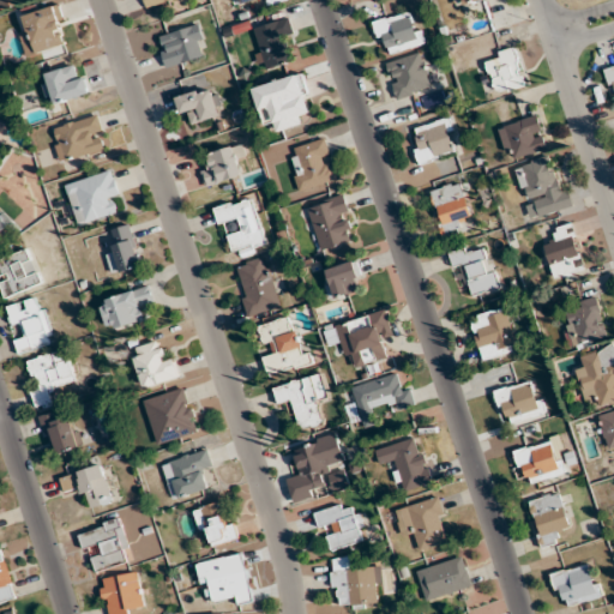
[(24,14),(29,28),(19,31),(26,56),(68,44),(58,5),(24,14)]
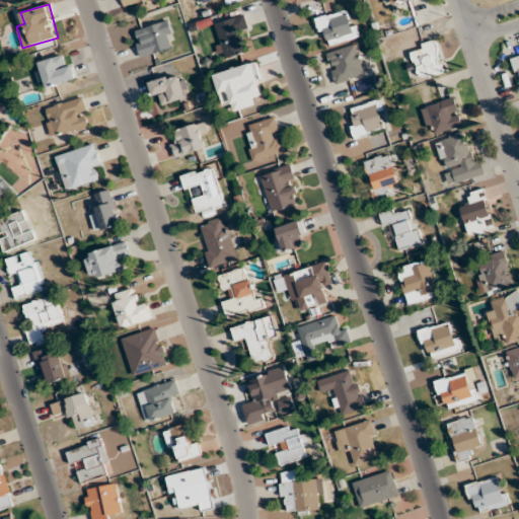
[(358,38),(350,9),(316,18),(323,47),(358,38)]
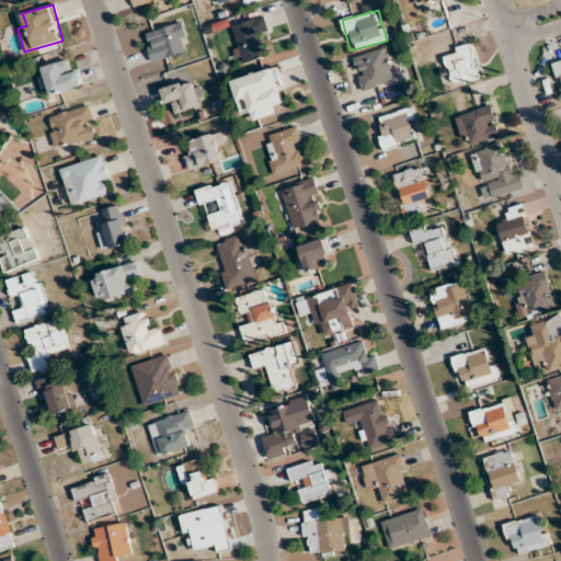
[(260,35),(268,33),(263,16),(228,26),(239,64),(266,56),(260,35)]
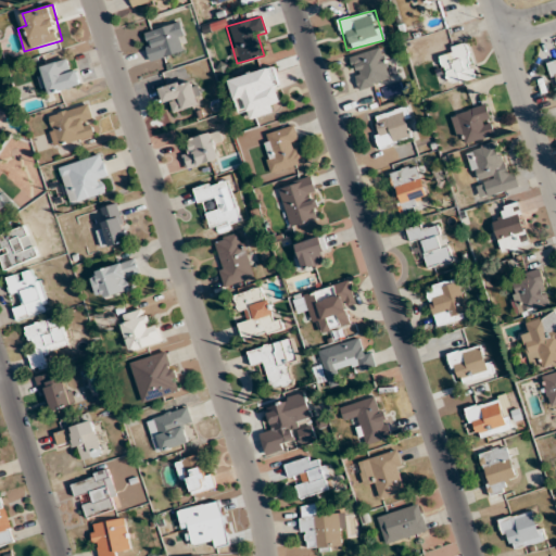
[(142,34),(151,61),(188,49),(179,22),(142,34)]
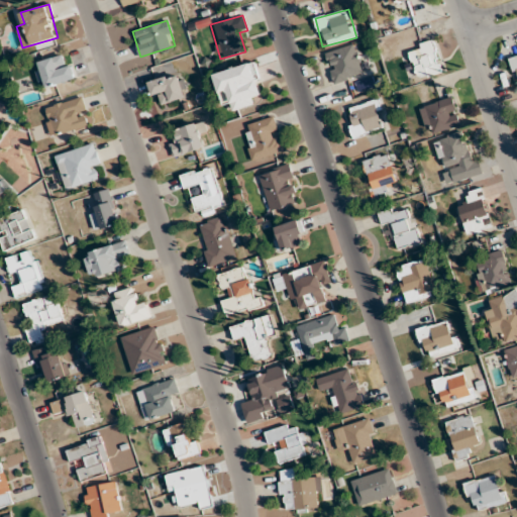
[(419,80),(442,71),(430,40),(408,48),(419,80)]
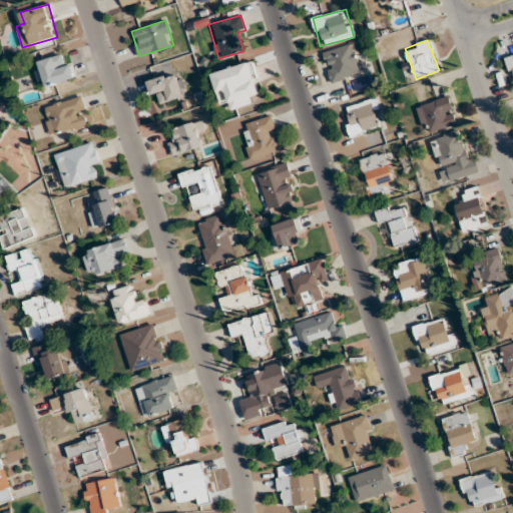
[(322,53),(332,82),(361,73),(352,43),(322,53)]
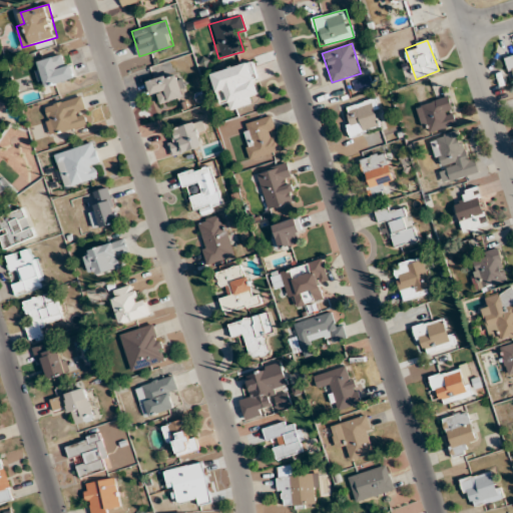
[(33,64),(43,89),(75,77),(65,52),(33,64)]
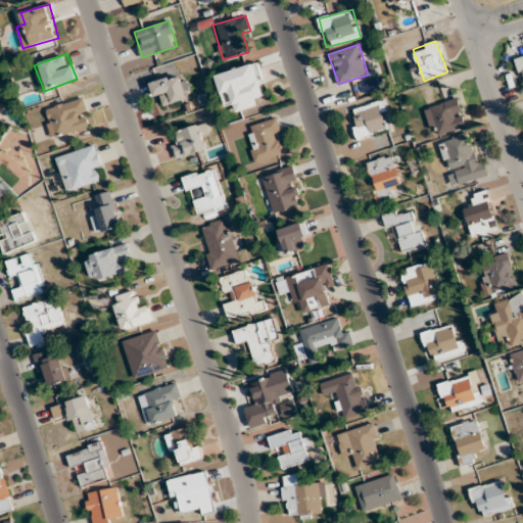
[(260,104),(258,96),(267,93),(257,61),(216,75),(222,96),(231,93),(236,112),(260,104)]
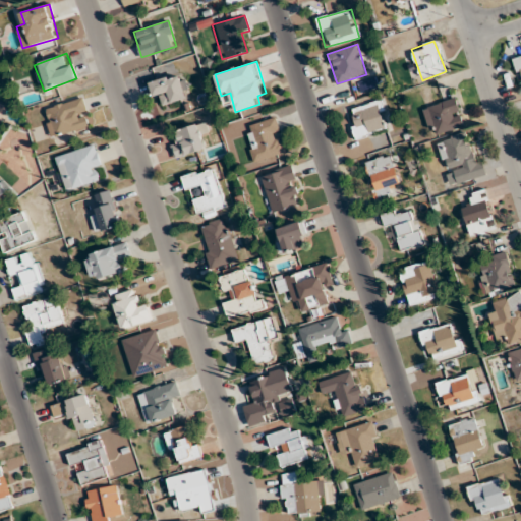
[(159,108),(188,97),(180,72),(150,83),(159,108)]
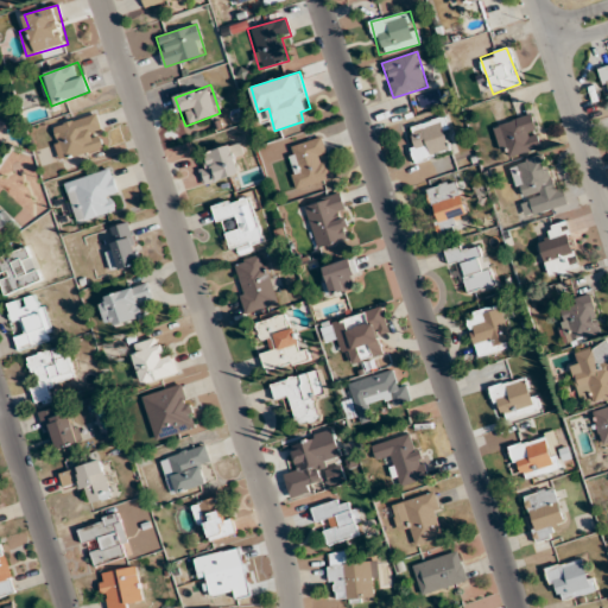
[(50,127),(59,160),(105,149),(96,114),(50,127)]
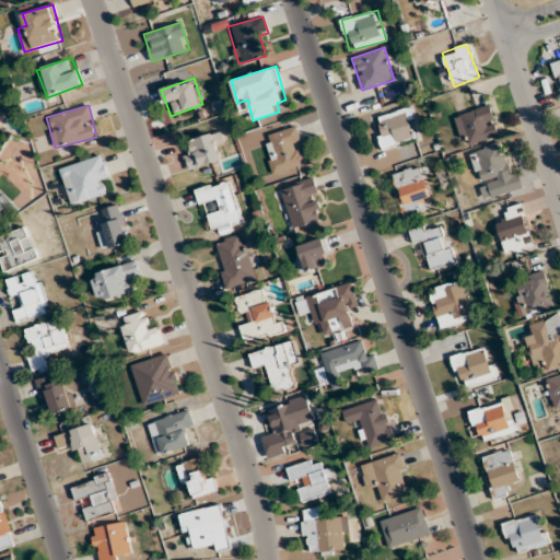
[(455,116),(464,147),(499,136),(490,105),(455,116)]
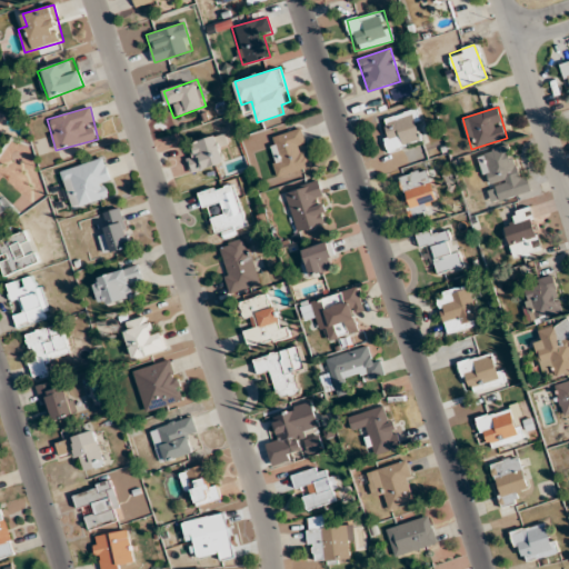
[(425,142),(418,111),(380,119),(387,150),(425,142)]
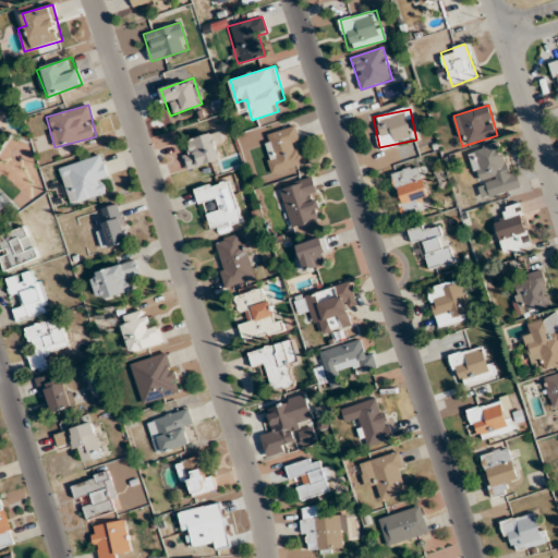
[(305,164),(295,126),(263,135),(271,171),(305,164)]
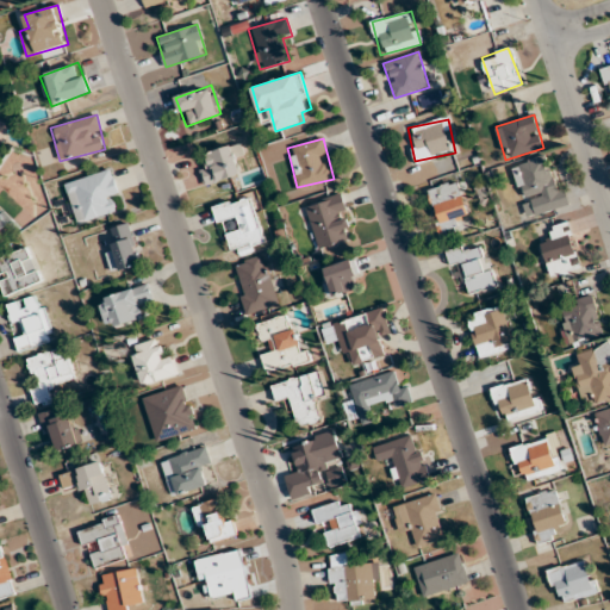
[(206,154),(210,165),(199,167),(205,185),(241,174),(236,160),(244,156),(241,143),(206,154)]
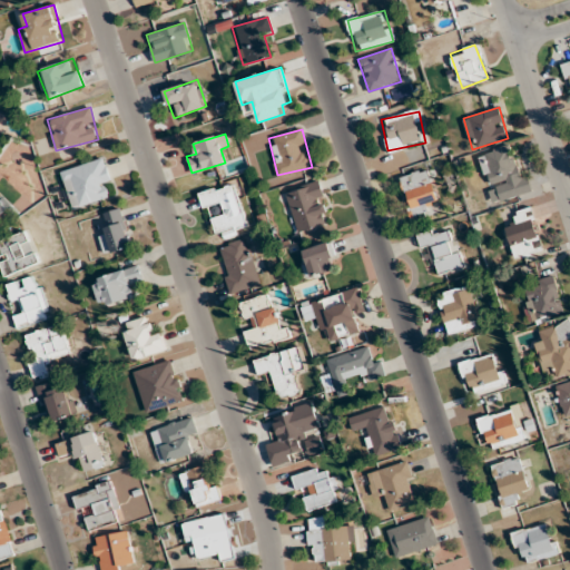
[(530,192),(513,143),(479,155),(495,203),(530,192)]
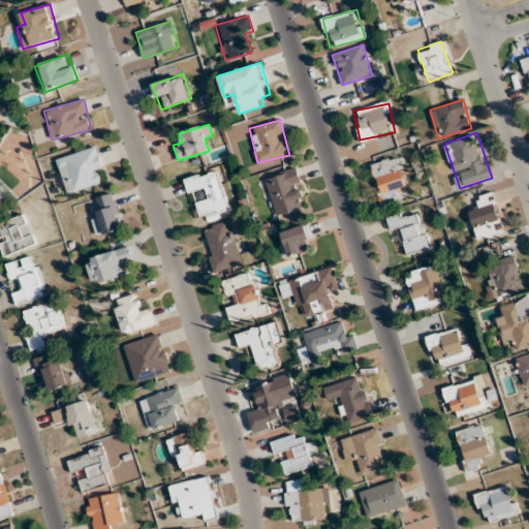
[(54,159),(64,194),(99,184),(96,173),(103,169),(97,146),(54,159)]
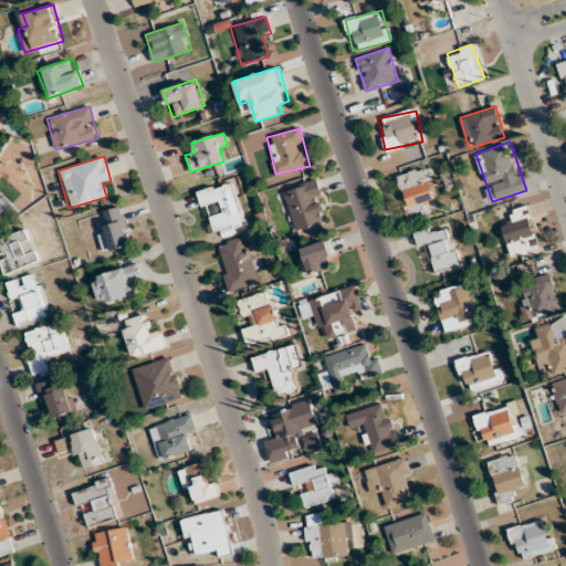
[(438,210),(425,167),(396,176),(410,219),(438,210)]
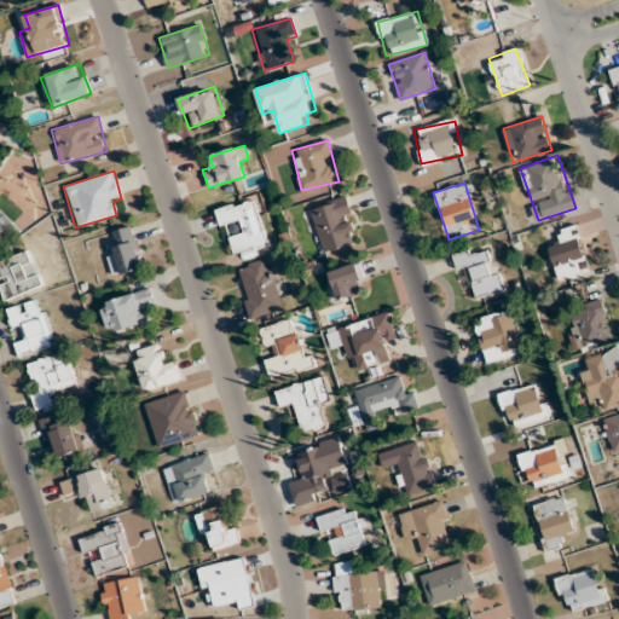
[(323,253),(359,243),(347,197),(311,207),(323,253)]
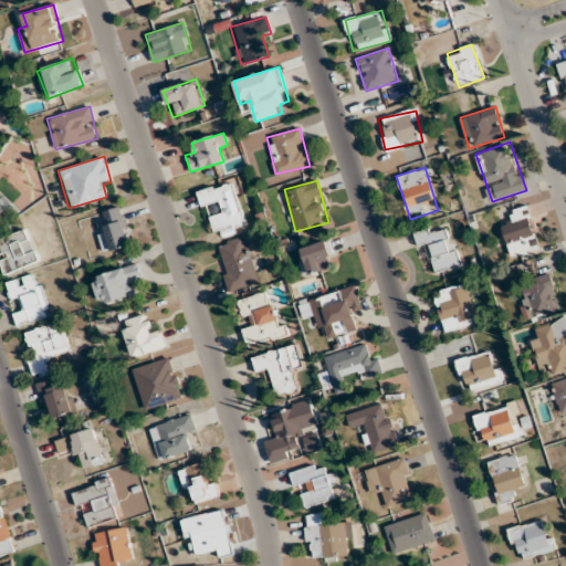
[(245,224),(234,181),(197,190),(201,206),(216,202),(219,213),(209,216),(213,233),(245,224)]
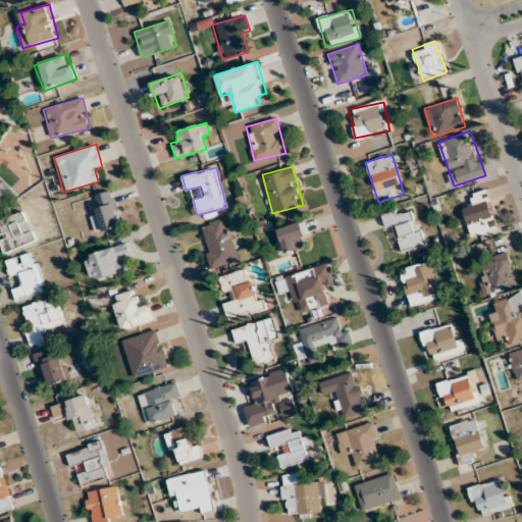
[(0,199),(9,190),(0,179),(0,199)]
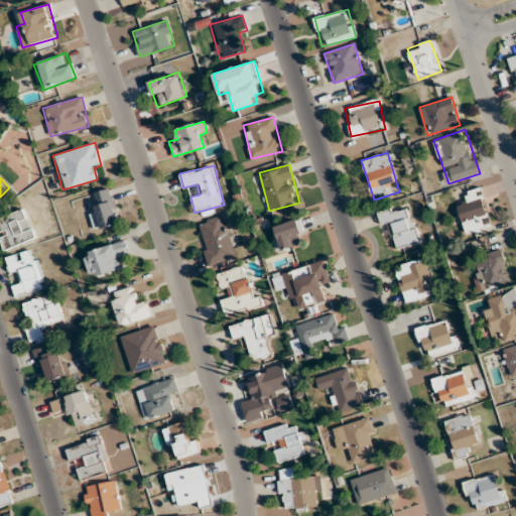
[(120,223),(110,187),(92,194),(97,212),(90,214),(95,231),(120,223)]
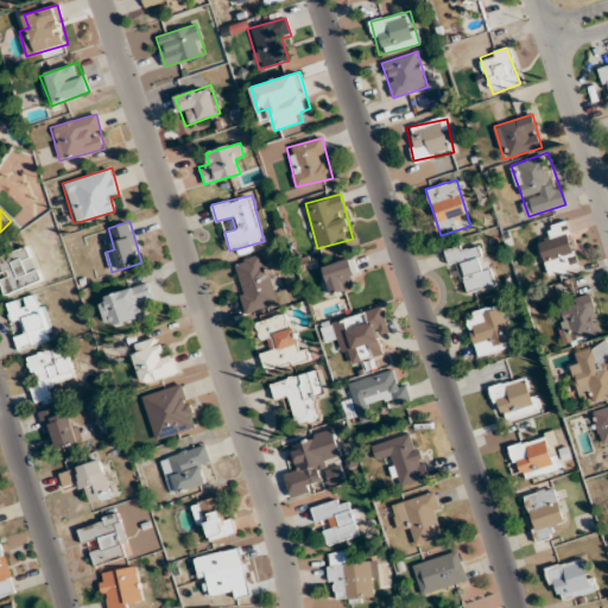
[(548,276),(578,267),(567,222),(546,227),(550,240),(539,242),(548,276)]
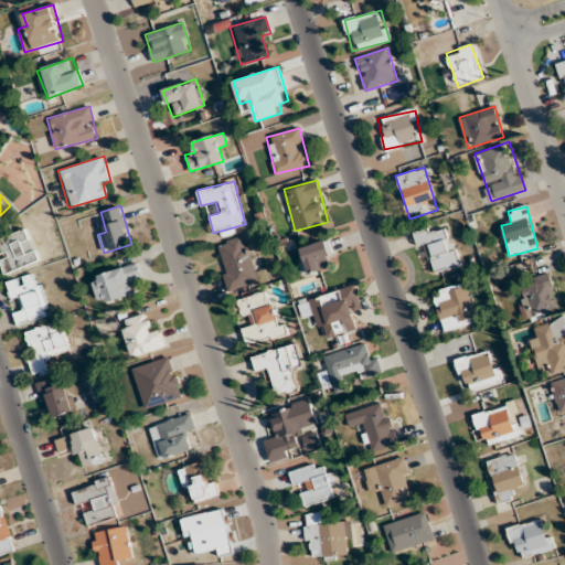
[(460,264),(447,223),(414,235),(417,246),(427,243),(437,273),(460,264)]
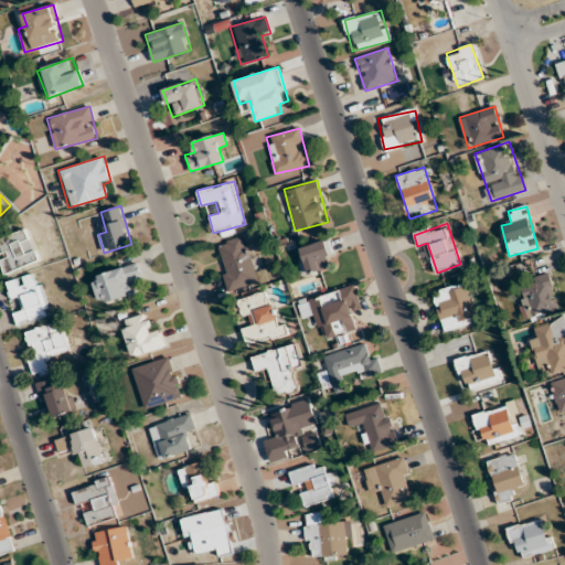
[(0,269),(2,275),(40,262),(28,228),(0,238),(0,269)]
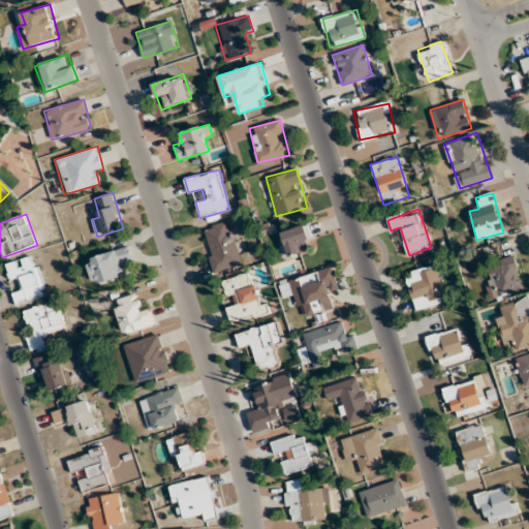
[(243,266),(229,220),(201,229),(214,274),(243,266)]
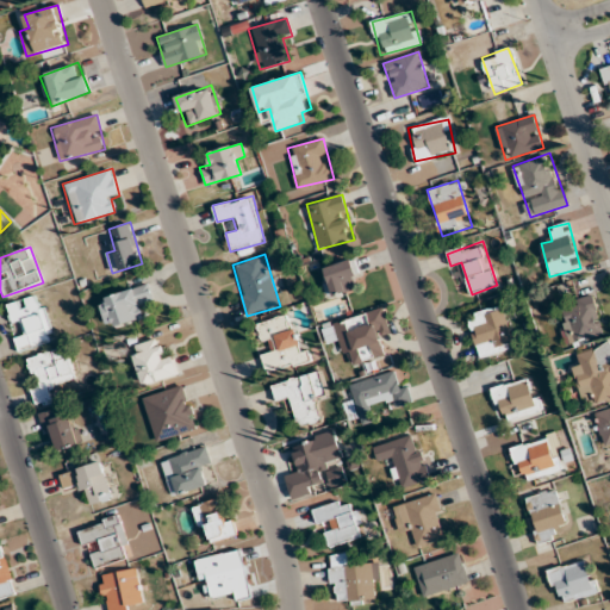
[(360,287),(352,259),(321,268),(329,297),(360,287)]
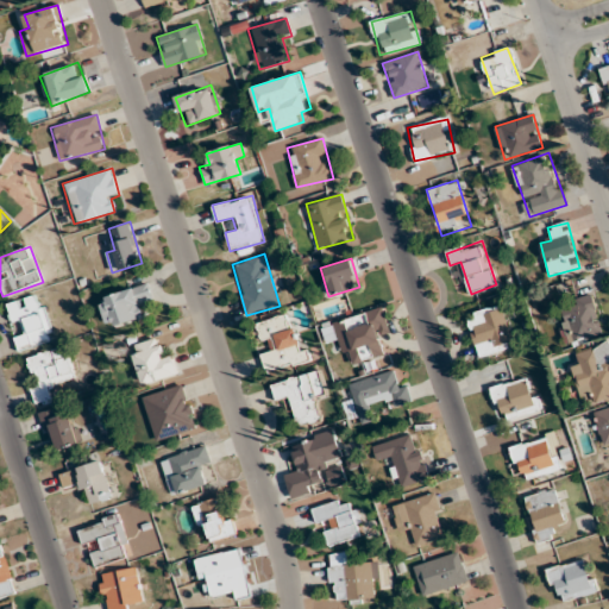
[(99,299),(108,328),(145,316),(142,305),(154,301),(148,283),(99,299)]
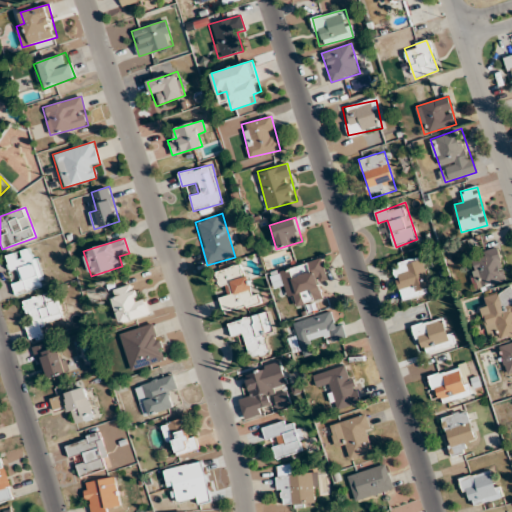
[(16,295),(47,286),(35,247),(5,255),(10,271),(18,269),(22,282),(13,284),(16,295)]
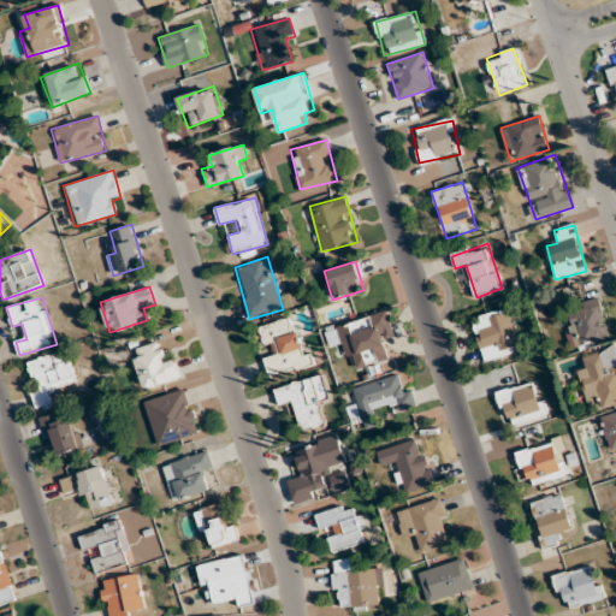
[(566,307),(578,347),(611,337),(598,297),(566,307)]
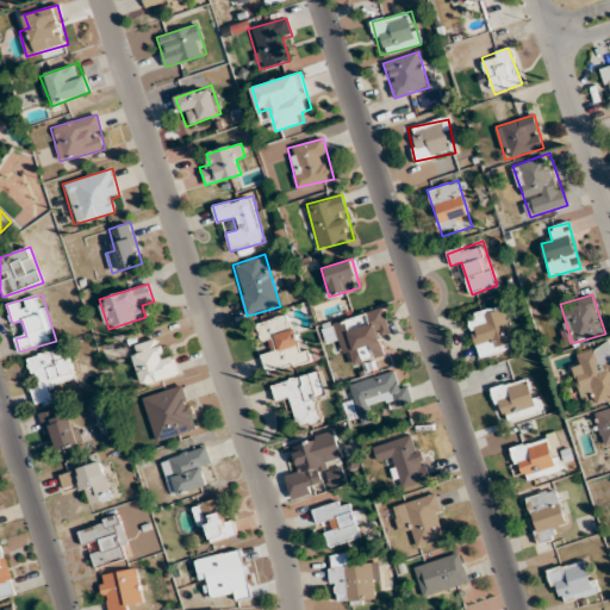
[(479,358),(515,347),(502,305),(466,315),(479,358)]
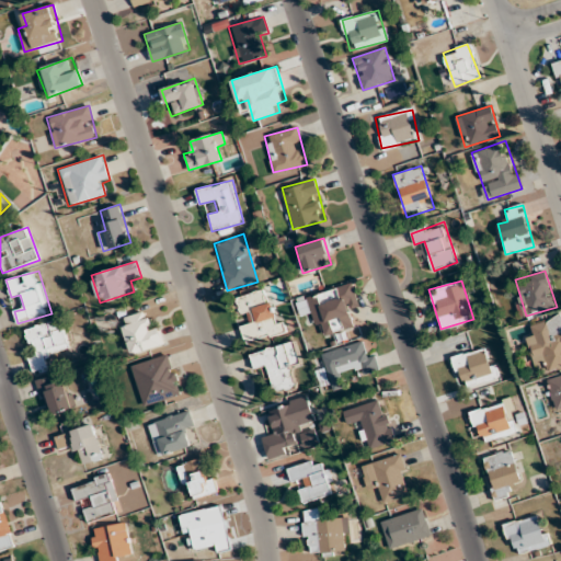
[(350,307),(358,305),(353,283),(307,296),(319,338),(355,328),(350,307)]
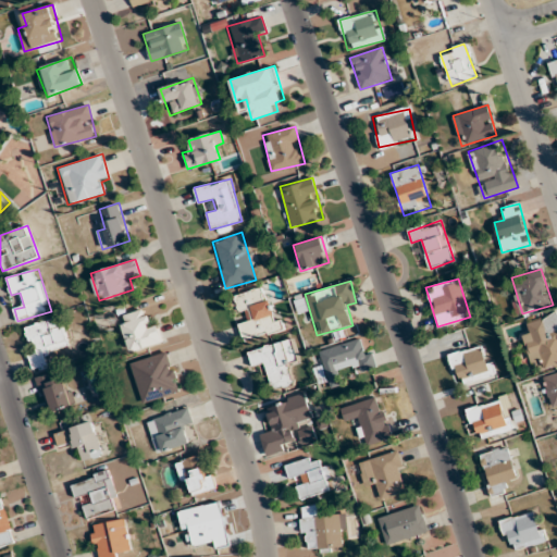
[(264,285),(235,297),(245,320),(237,322),(245,343),(282,329),(264,285)]
